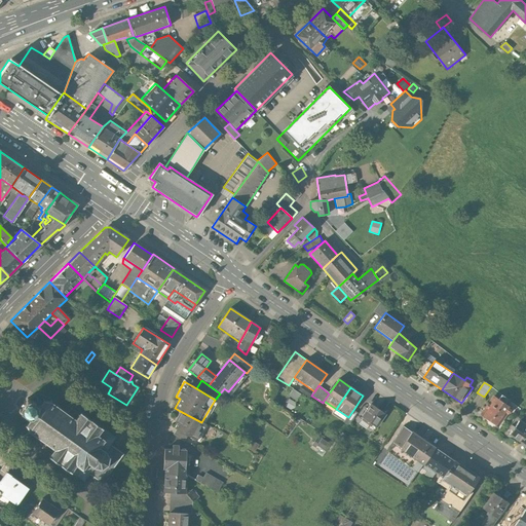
[(300,395),(293,389),(289,395),(297,400),(300,395)]
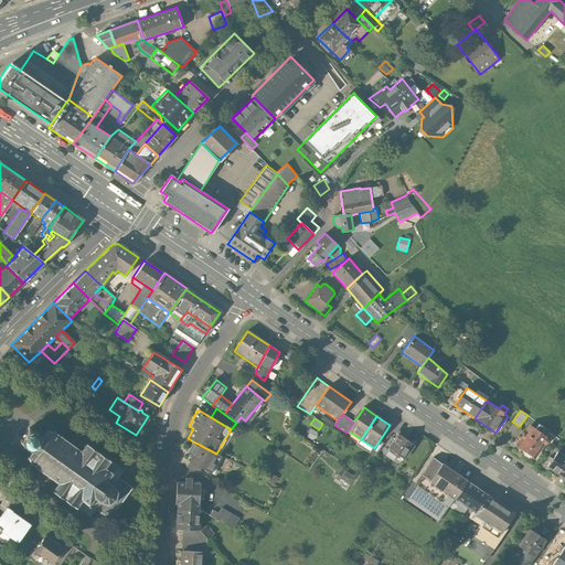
[(550,439),(530,425),(515,445),(535,459),(550,439)]
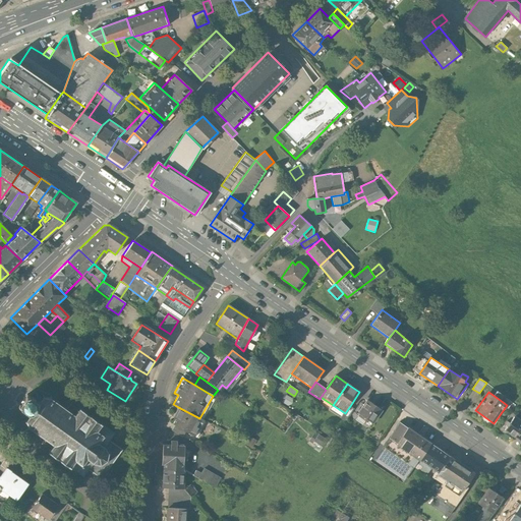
[(25,421),(27,427),(44,439),(40,444),(44,447),(49,451),(84,476),(89,469),(96,474),(102,479),(122,451),(115,445),(109,441),(114,433),(79,409),(73,405),(69,402),(65,408),(50,397),(43,398),(39,403),(26,394),(21,400),(17,406),(30,415),(25,421)]
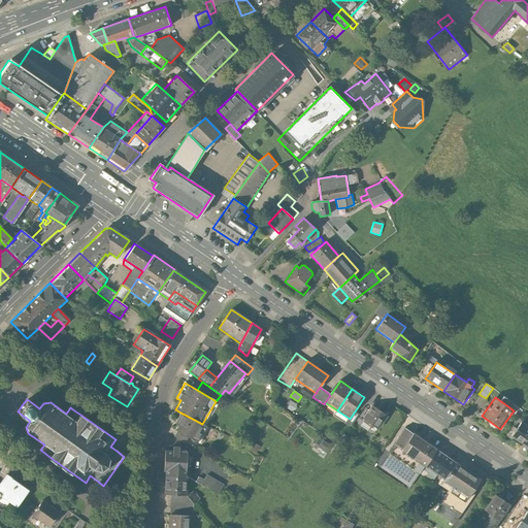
[(296,404),(290,401),(286,407),(292,411),(296,409),(296,404)]
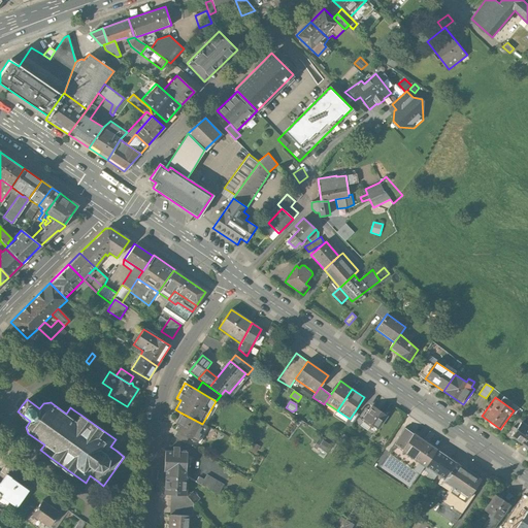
[(388,417),(372,405),(363,420),(378,430),(388,417)]
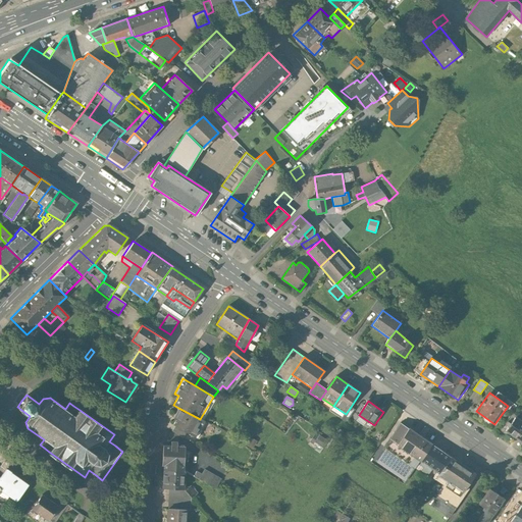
[(351,407),(346,414),(342,419),(346,422),(355,410),(351,407)]
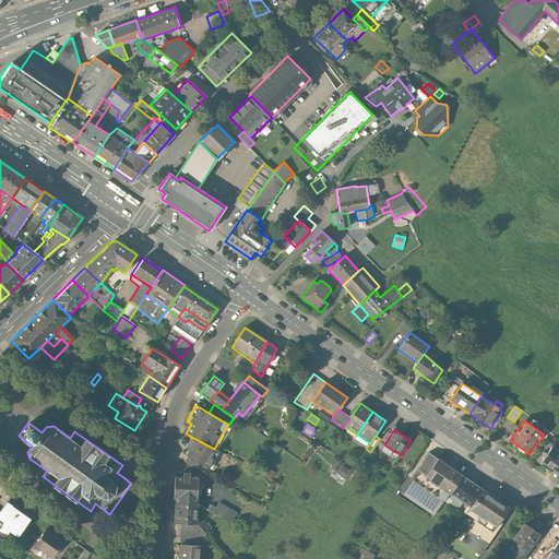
[(214,449),(191,437),(185,449),(188,451),(185,456),(187,458),(199,464),(209,471),(218,452),(214,449)]
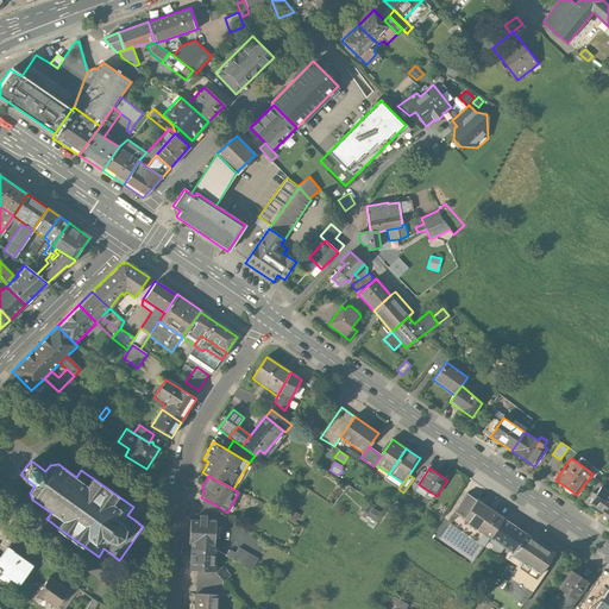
[(608,494),(601,488),(590,504),(608,516),(608,494)]
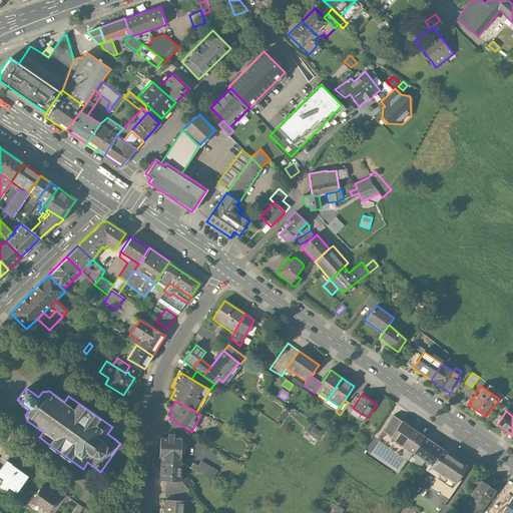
[(384,432),(392,438),(402,422),(394,417),(384,432)]
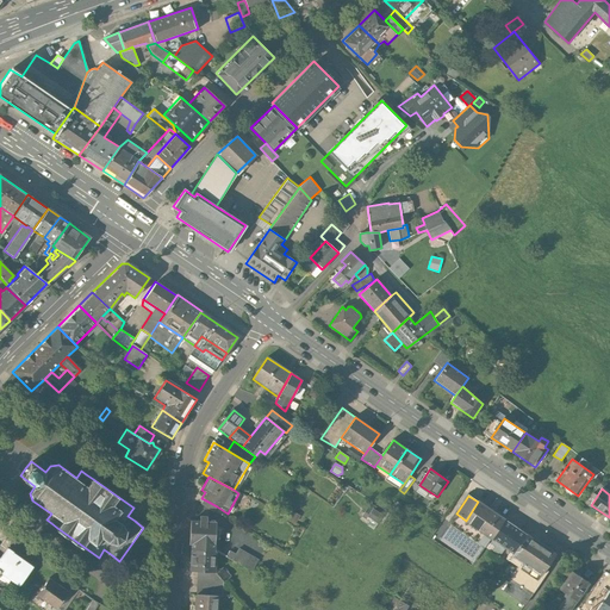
[(217,506),(204,499),(200,504),(213,512),(217,506)]
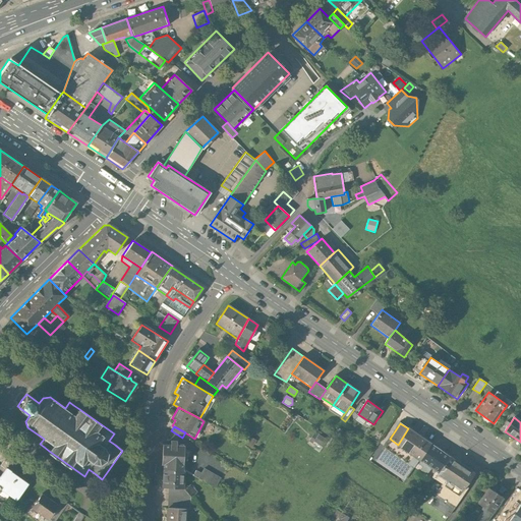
[(418,461),(430,444),(408,428),(398,445),(396,447),(418,461)]
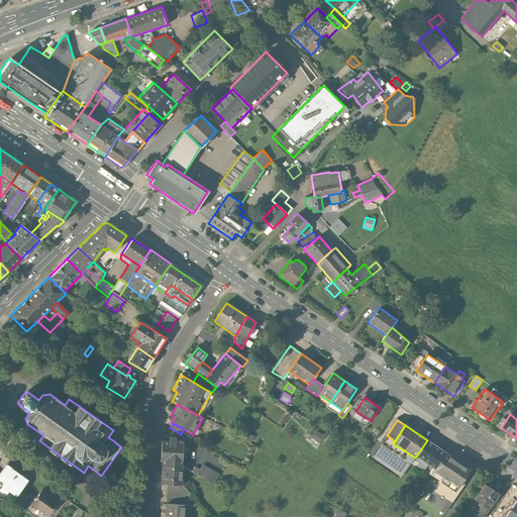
[(311,445),(316,449),(325,437),(317,432),(318,430),(313,426),(306,437),(314,442),(311,445)]
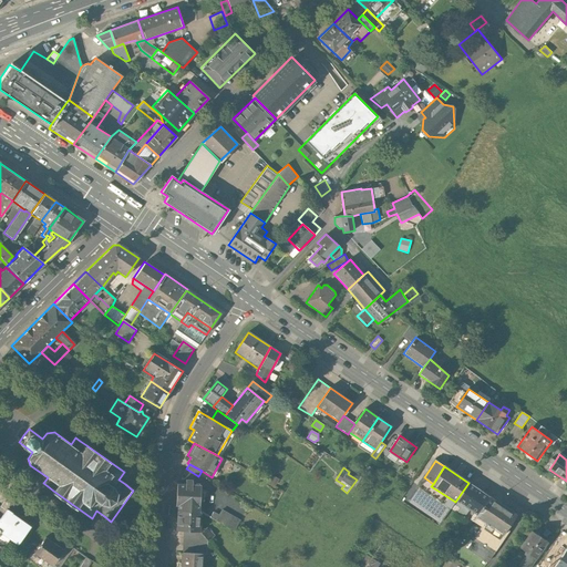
[(418,486),(424,477),(419,473),(412,482),(418,486)]
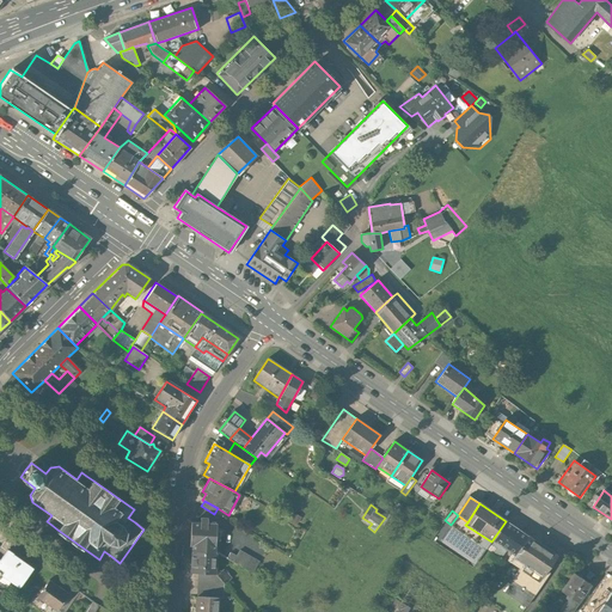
[(301,518),(294,513),(289,520),(297,525),(301,518)]
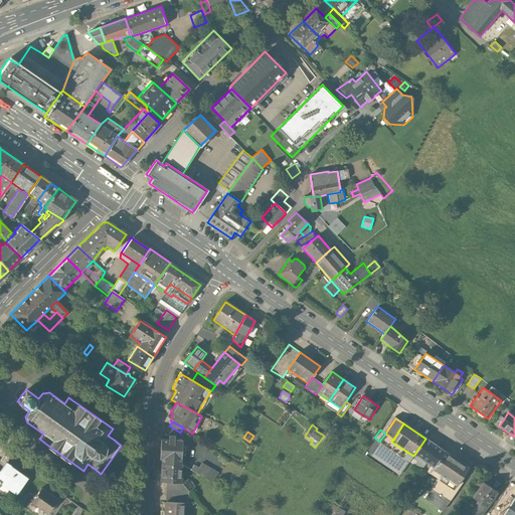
[(161,465),(180,466),(182,442),(174,441),(174,437),(168,437),(168,441),(160,440),(159,461),(161,461),(161,465)]
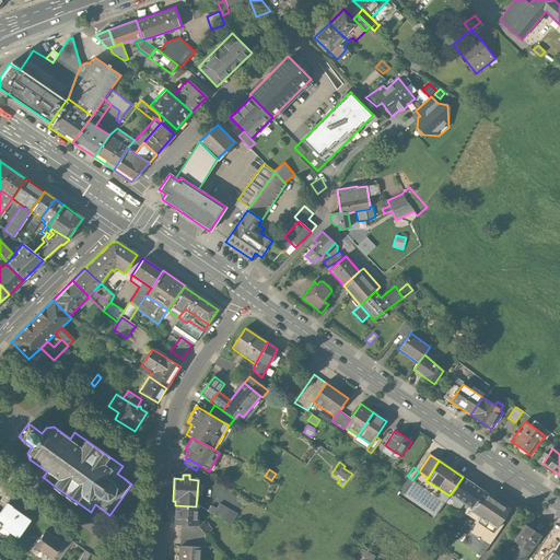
[(483,491),(463,477),(450,496),(447,498),(455,502),(452,506),(458,511),(463,505),(467,509),(470,511),(483,491)]
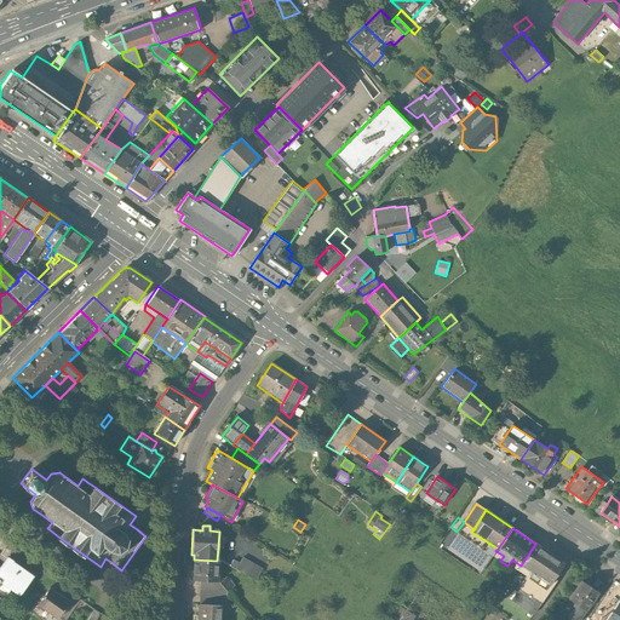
[(448,547),(482,570),(493,554),(458,532),(448,547)]
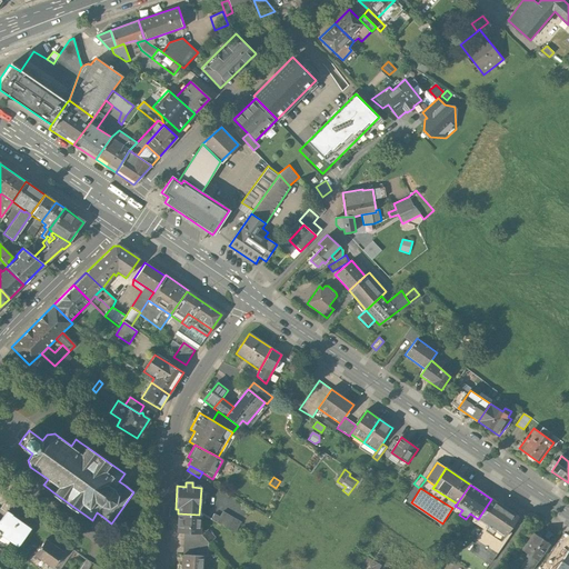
[(506,538),(519,519),(491,499),(478,519),(506,538)]
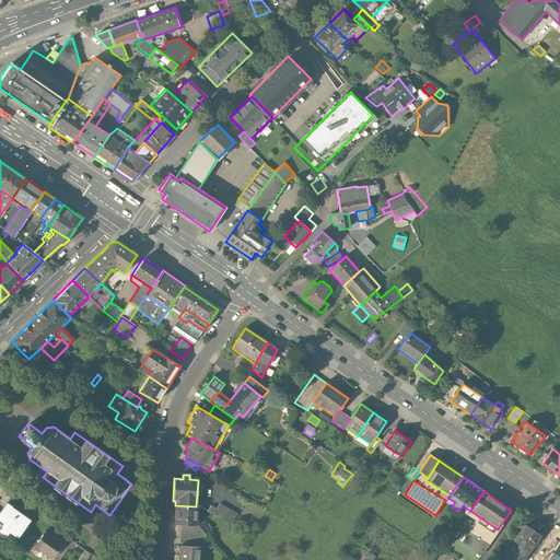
[(13,506),(7,503),(0,512),(0,529),(2,526),(19,537),(30,521),(12,508),(13,506)]
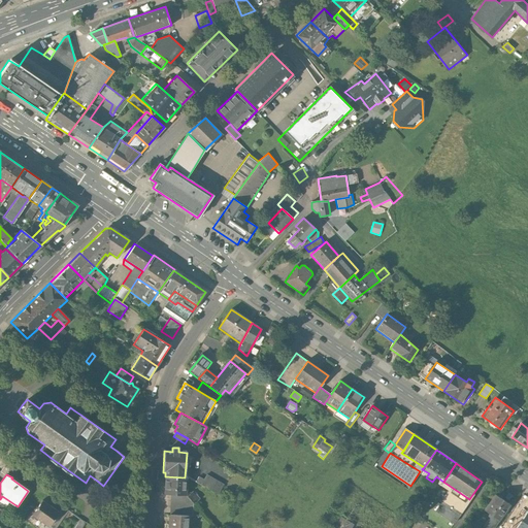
[(203,480),(198,476),(195,482),(220,496),(225,486),(206,474),(203,480)]
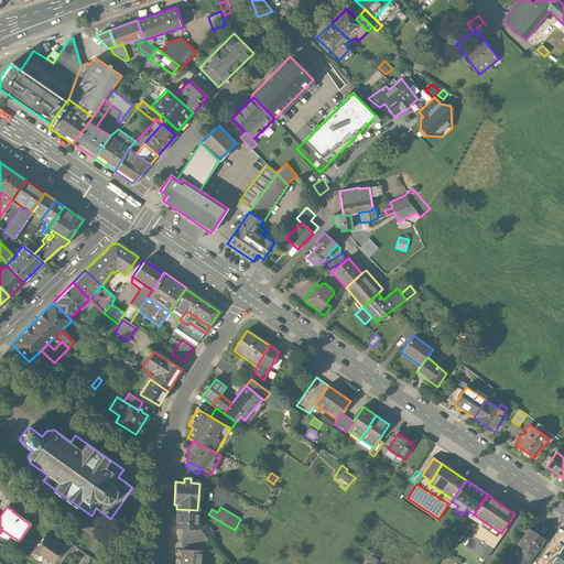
[(197,510),(176,509),(174,529),(183,530),(198,530),(198,522),(199,511),(197,510)]
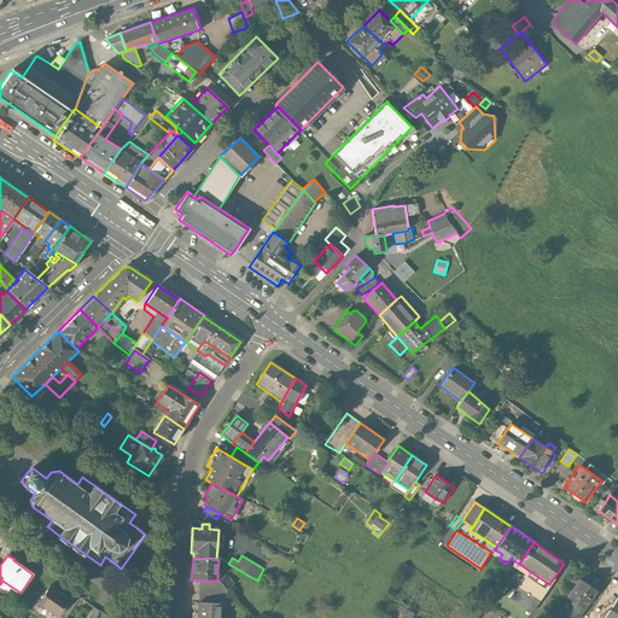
[(549,584),(519,564),(516,561),(512,566),(526,576),(509,600),(530,613),(549,584)]
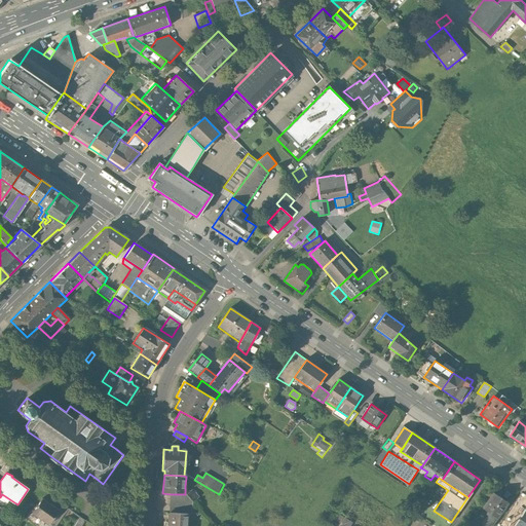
[(189,492),(185,487),(185,494),(192,502),(199,497),(192,489),(189,492)]
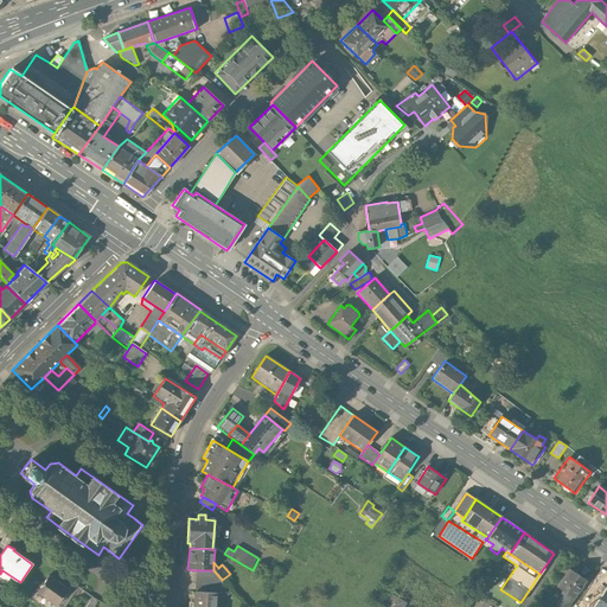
[(569,606),(588,582),(570,569),(556,587),(562,592),(561,594),(563,596),(556,606),(557,606),(569,606)]
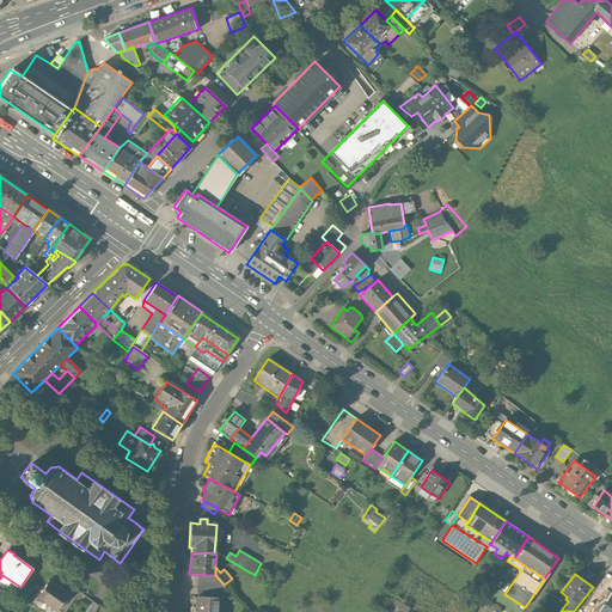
[(215,575),(199,575),(197,597),(219,598),(222,598),(224,585),(215,575)]
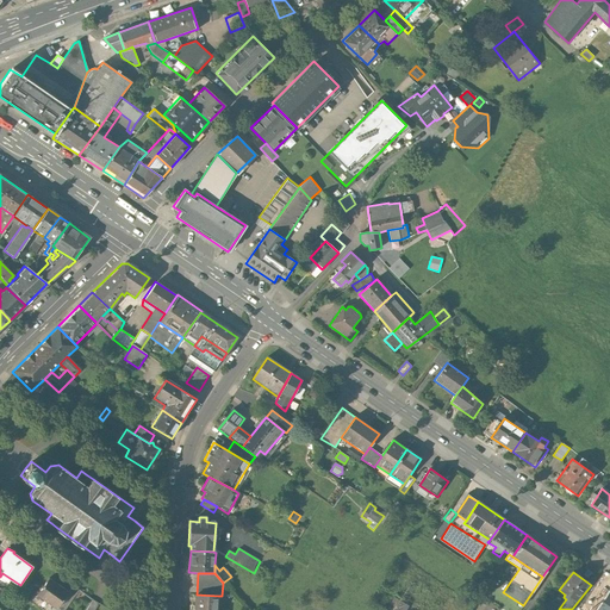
[(68,592),(49,578),(37,595),(57,608),(68,592)]
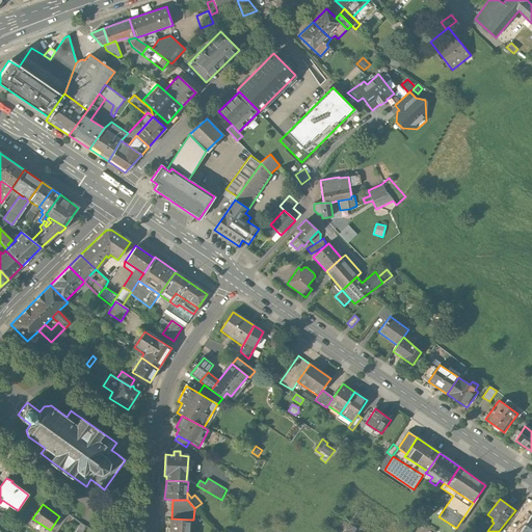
[(531,531),(531,517),(522,531),(531,531)]
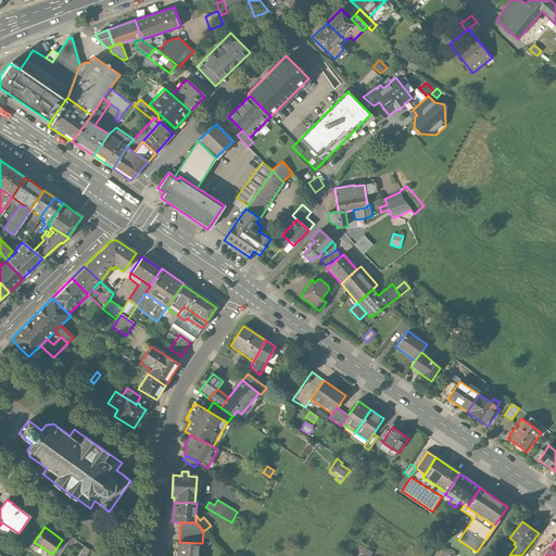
[(179,542),(177,542),(176,555),(198,555),(199,543),(179,542)]
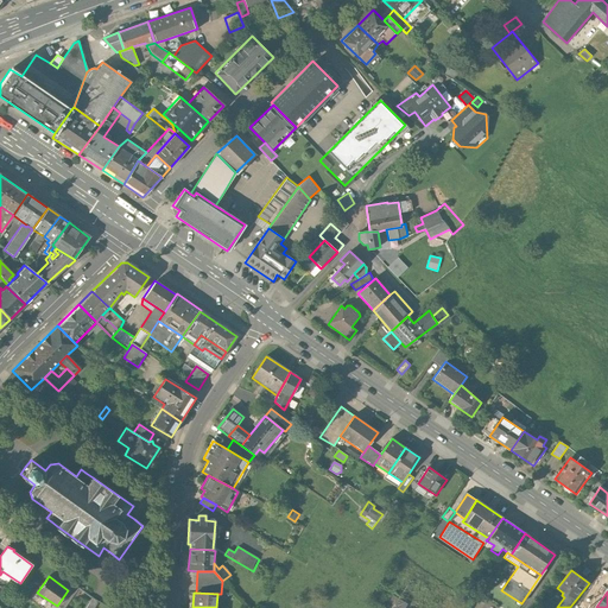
[(393,594),(390,603),(401,607),(405,600),(393,594)]
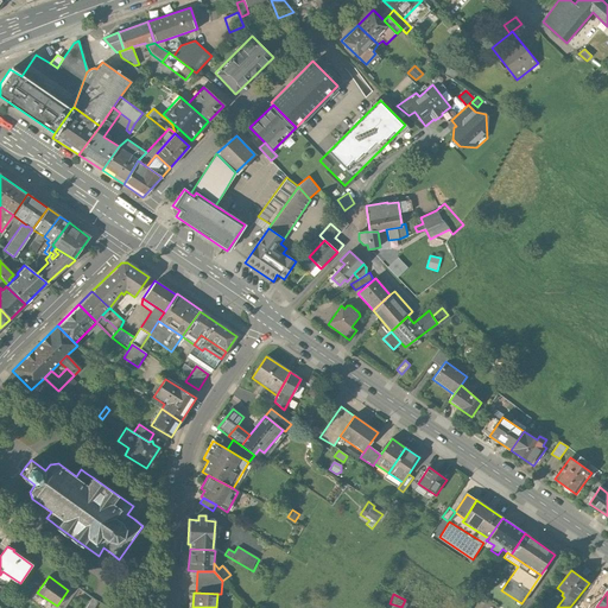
[(94,607),(99,602),(93,597),(86,607),(94,607)]
